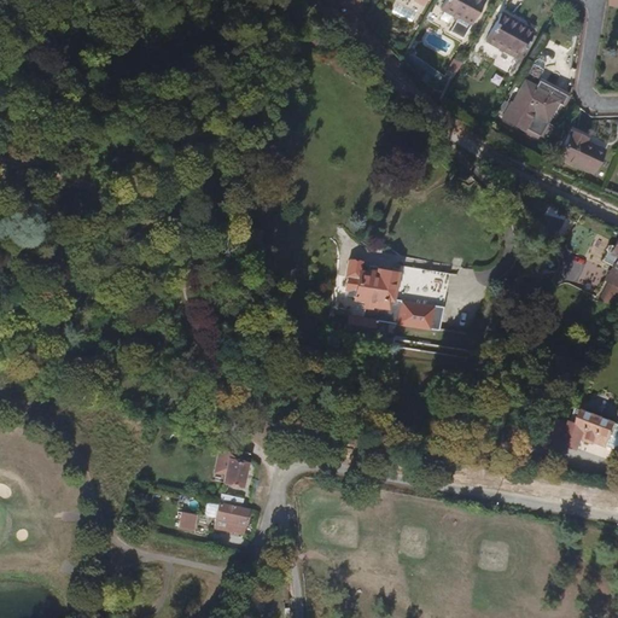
[(447,0),(441,10),(471,27),(485,1),(483,0),(447,0)]
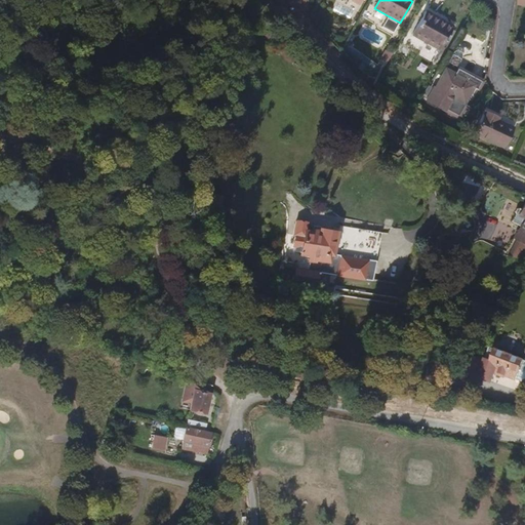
[(334,10),(349,16),(352,9),(337,3),(334,10)]
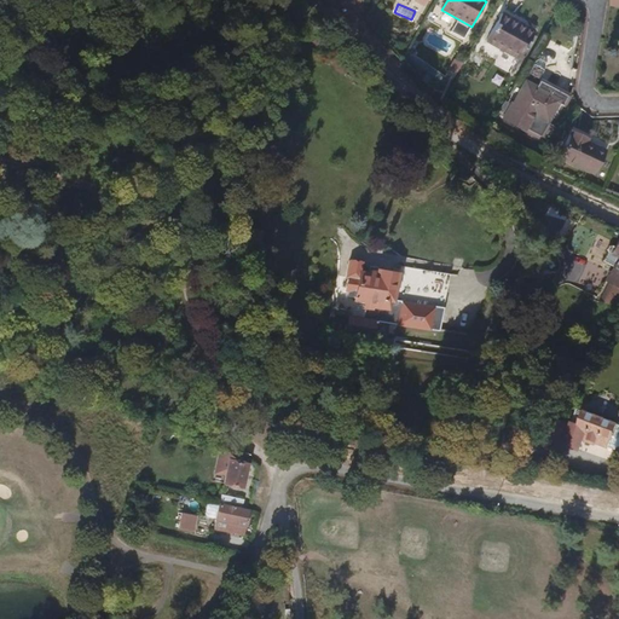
[(534,32),(502,13),(486,42),(519,61),(534,32)]
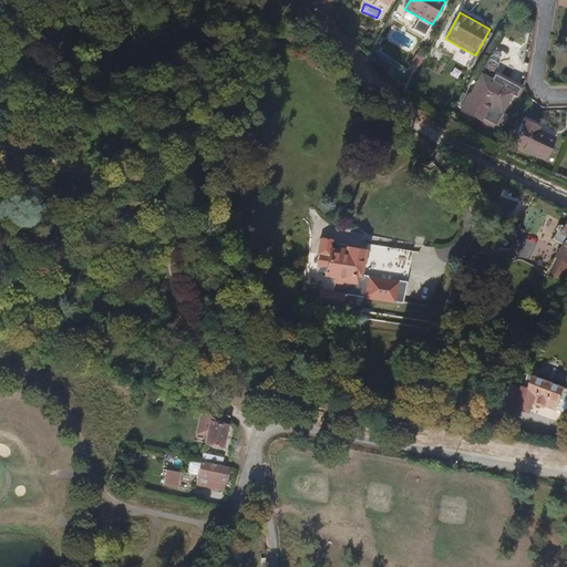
[(497,63),(488,58),(462,109),(493,126),(501,112),(503,113),(516,86),(492,73),(497,63)]
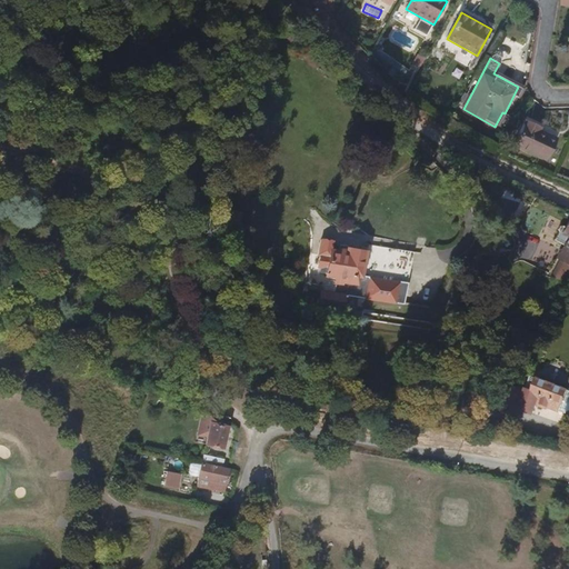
[(540,128),(525,121),(513,146),(547,161),(557,139),(539,131),(540,128)]
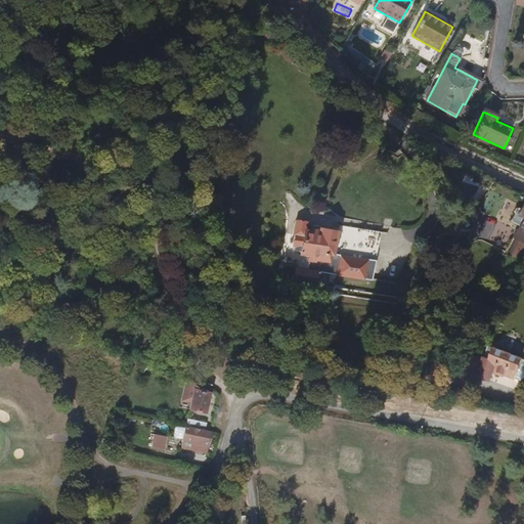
[(490,185),(481,207),(499,215),(510,193),(490,185)]
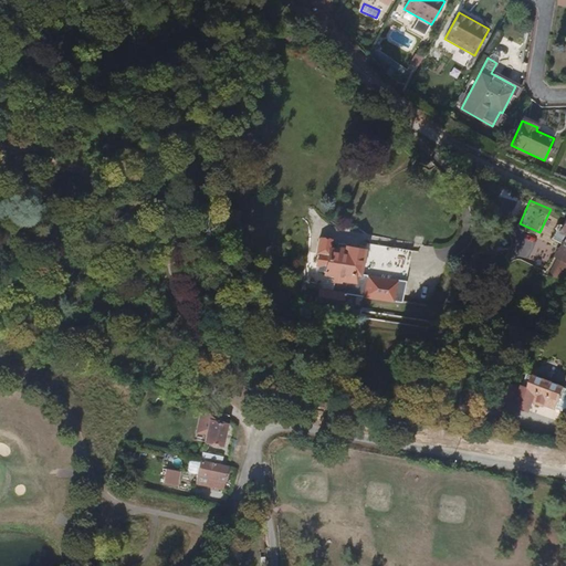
[(554,258),(561,260),(565,263),(565,219),(562,227),(558,224),(556,226),(554,229),(555,232),(551,240),(562,244),(554,258)]
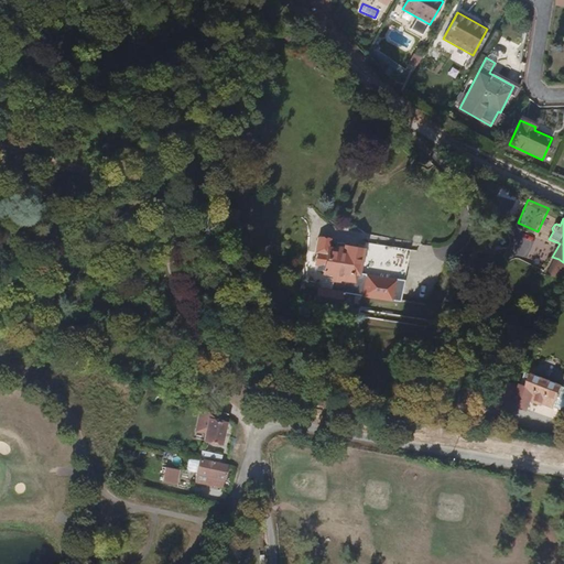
[(353,308),(355,294),(403,302),(412,248),(368,241),(367,251),(365,251),(365,249),(338,245),(338,248),(331,247),(332,239),(331,238),(328,236),(322,235),(320,237),(318,237),(315,255),(316,256),(316,258),(315,267),(318,272),(332,274),(329,290),(320,289),(317,302),(353,308)]
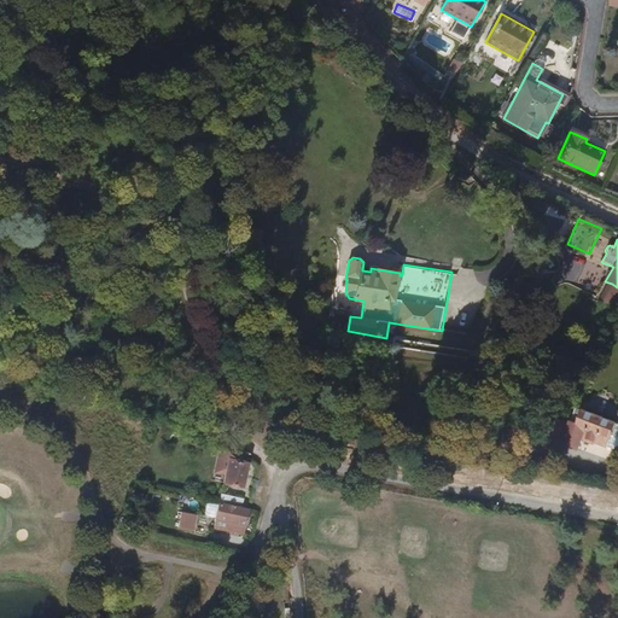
[(617,293),(617,287),(612,284),(605,299),(613,304),(617,293)]
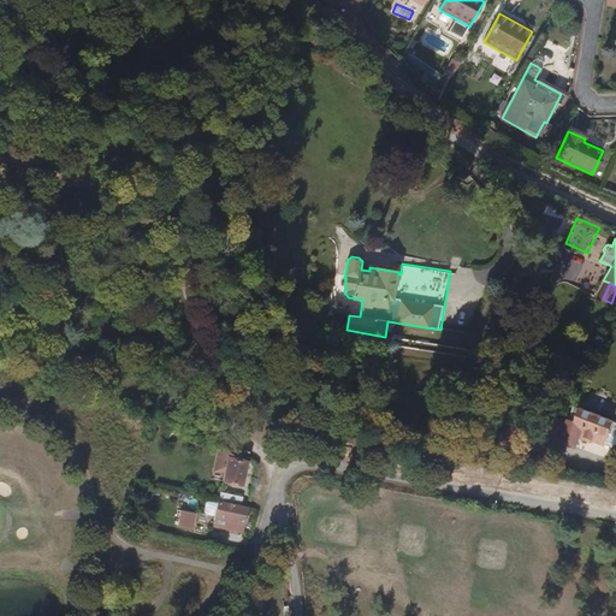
[(615,449),(615,422),(584,410),(578,425),(570,421),(562,443),(576,449),(581,438),(586,440),(587,439),(615,450),(615,449)]
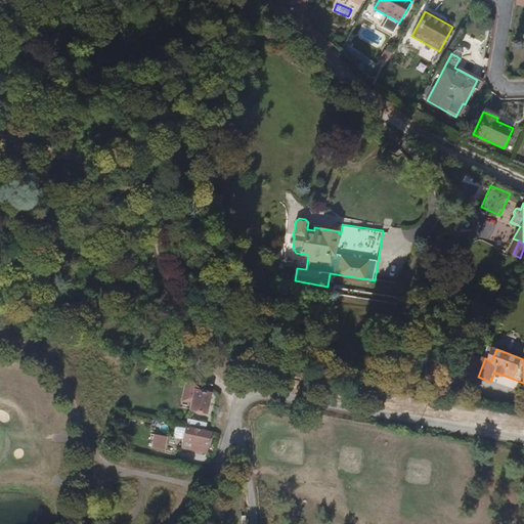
[(204,390),(204,385),(200,384),(198,389),(190,388),(185,407),(202,411),(207,392),(204,390)]
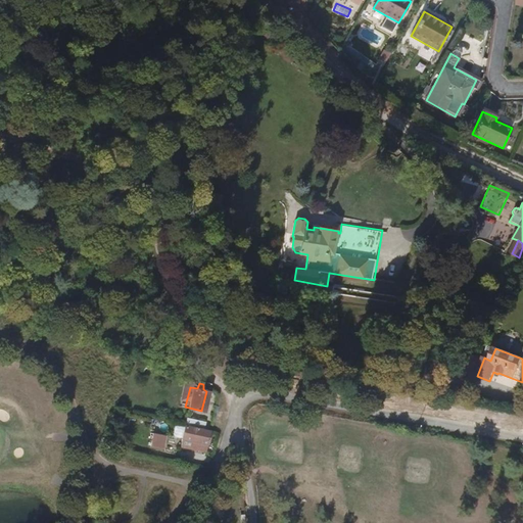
[(209,446),(212,432),(184,426),(182,440),(209,446)]
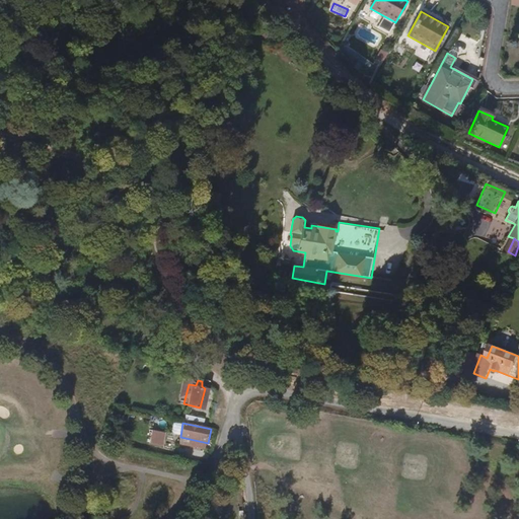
[(150,445),(162,446),(164,432),(152,431),(150,445)]
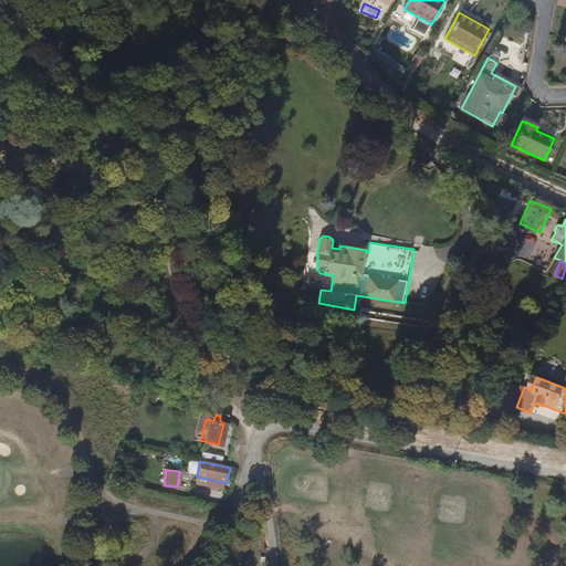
[(263,547),(262,535),(247,533),(244,544),(263,547)]
